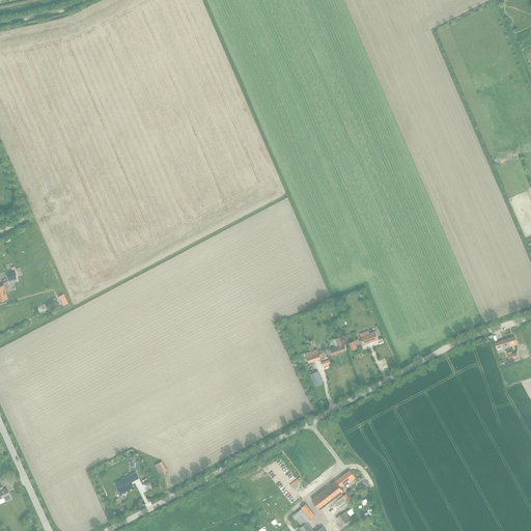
[(17,278),(15,271),(6,274),(8,280),(17,278)]
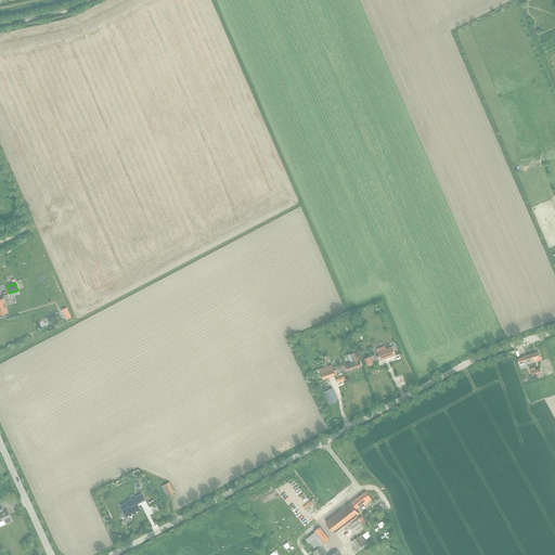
[(376,349),(381,361),(396,356),(392,347),(386,349),(385,346),(376,349)]
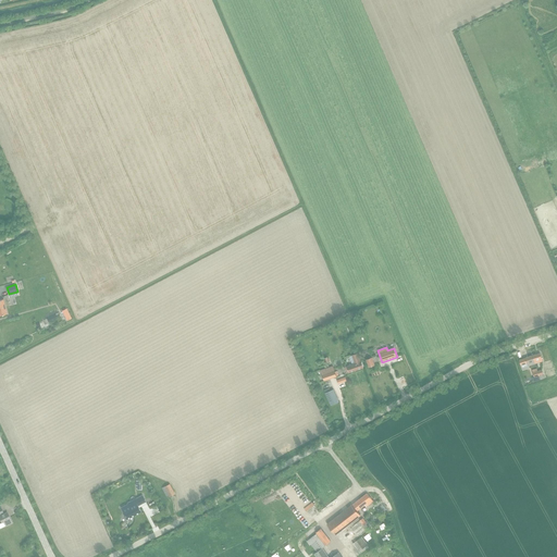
[(346,373),(363,367),(361,361),(360,361),(358,353),(351,355),(355,363),(344,367),(346,373)]
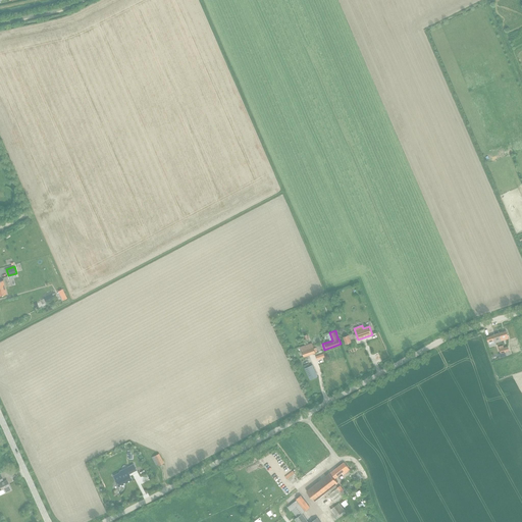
[(509,338),(506,330),(499,333),(502,341),(509,338)]
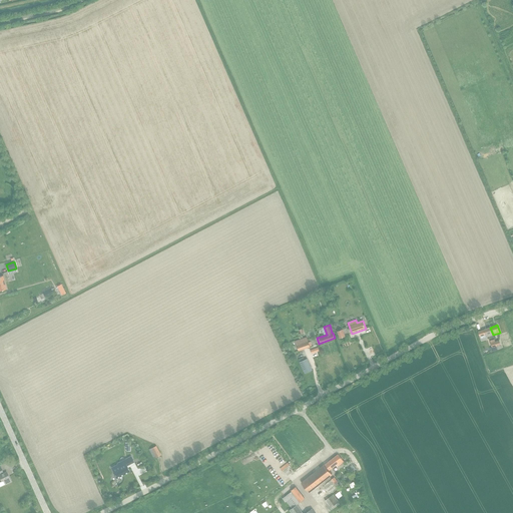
[(485,334),(486,337),(493,335),(490,328),(478,332),(480,336),(485,334)]
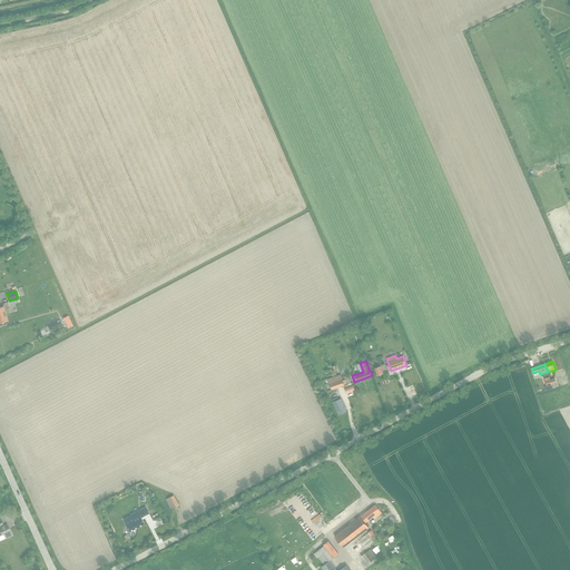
[(332,390),(344,385),(341,374),(328,379),(332,390)]
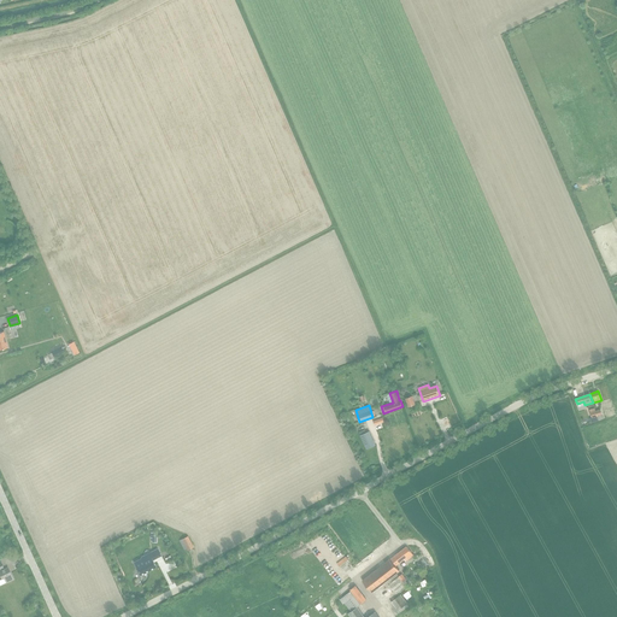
[(365,448),(375,445),(369,432),(359,435),(365,448)]
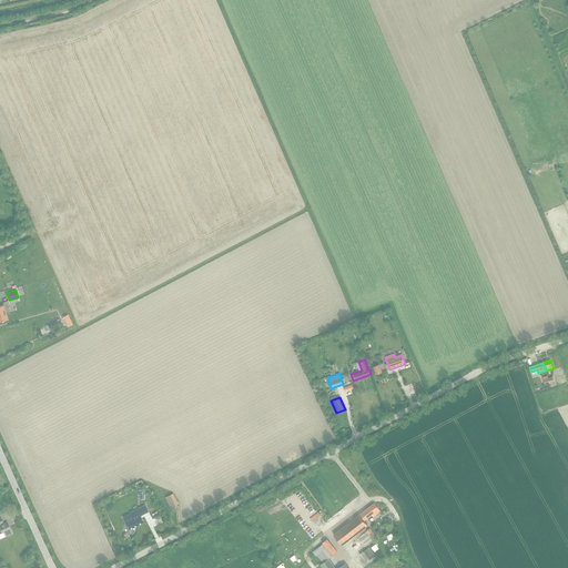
[(176,504),(171,494),(163,497),(168,507),(171,505),(171,506),(176,504)]
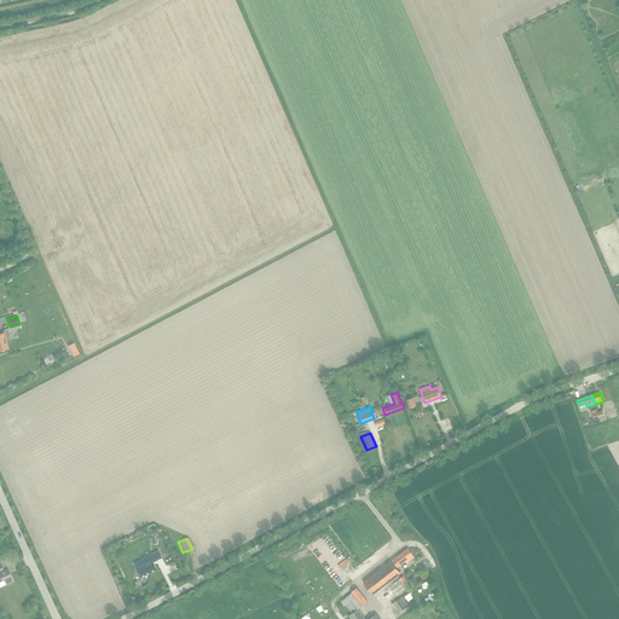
[(372,594),(400,573),(395,567),(405,560),(408,563),(414,557),(406,548),(363,582),(372,594)]
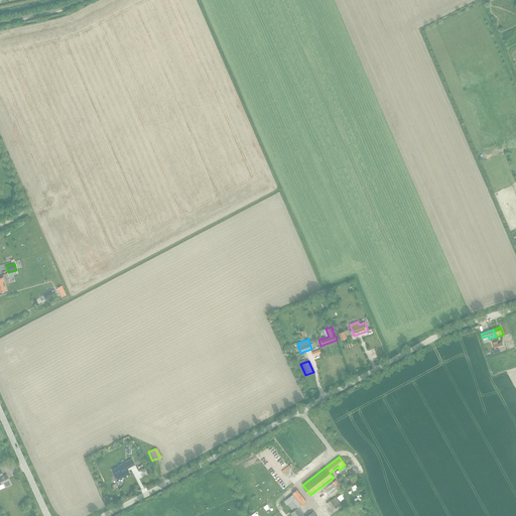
[(112,470),(117,481),(130,474),(128,468),(135,465),(132,459),(118,466),(118,467),(112,470)]
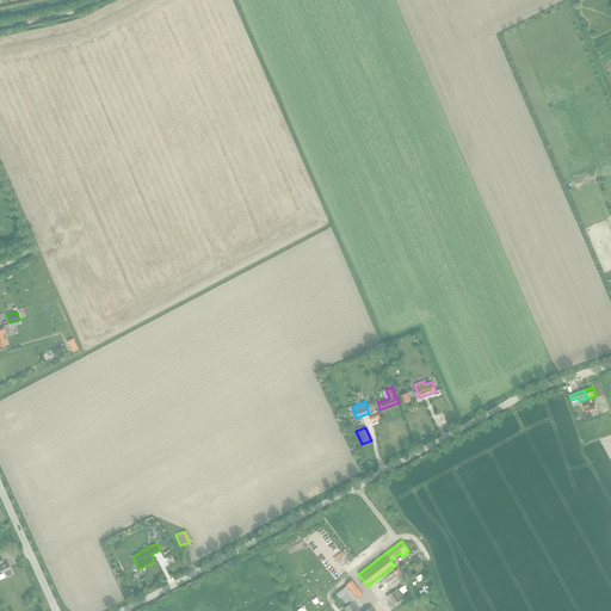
[(335,561),(345,554),(343,550),(333,557),(335,561)]
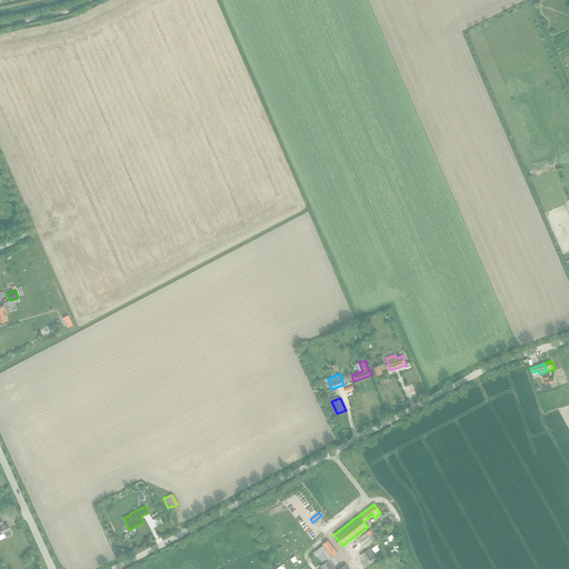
[(1,525),(3,523),(1,518),(0,518),(0,535),(5,533),(6,537),(12,533),(8,522),(2,526),(1,525)]
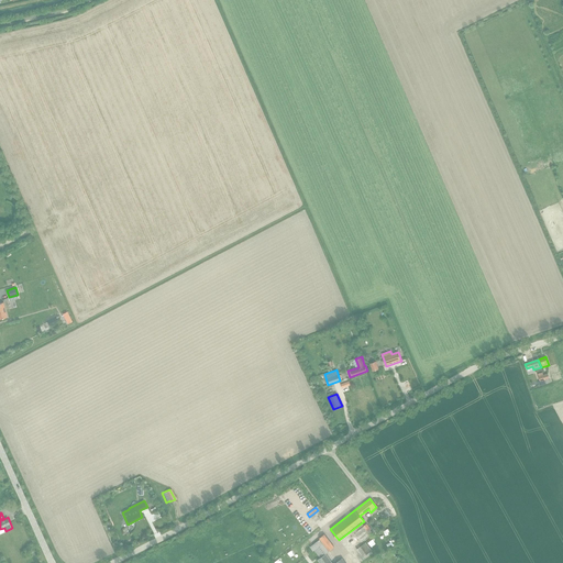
[(320,558),(329,550),(333,547),(324,534),(319,538),(320,538),(309,547),(313,551),(315,550),(320,558)]
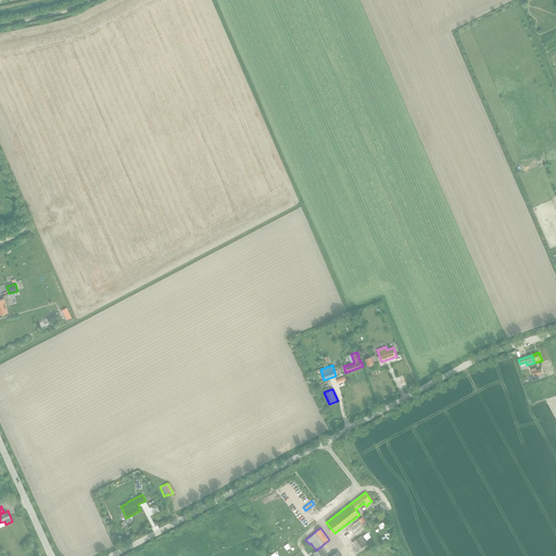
[(361,535),(355,540),(352,542),(358,550),(367,543),(361,535)]
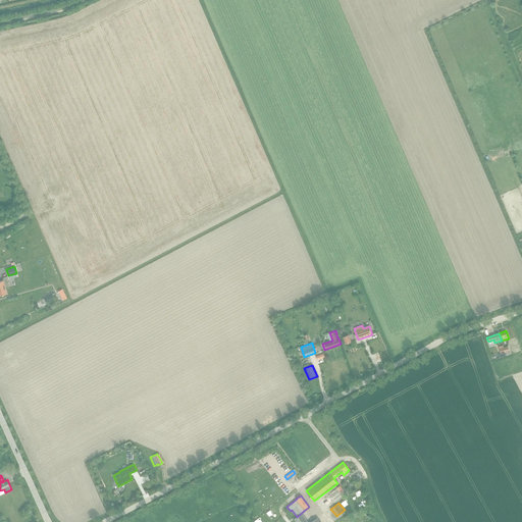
[(320,521),(317,517),(310,521),(308,521),(302,513),(295,518),(297,521),(320,521)]
